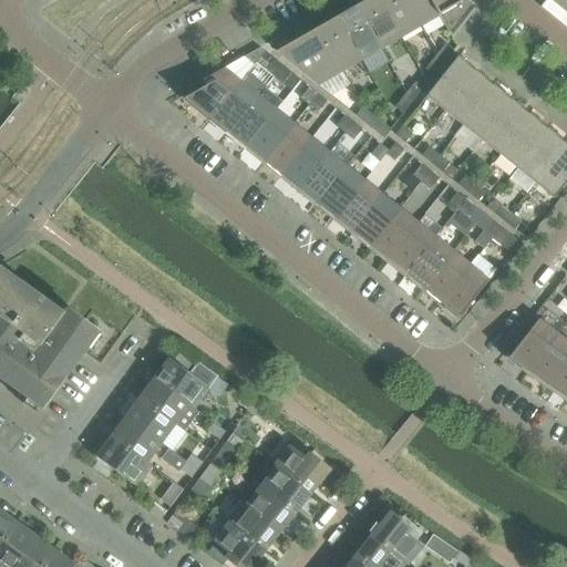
[(400,38),(378,0),(371,0),(370,1),(370,0),(357,8),(380,49),(400,38)]
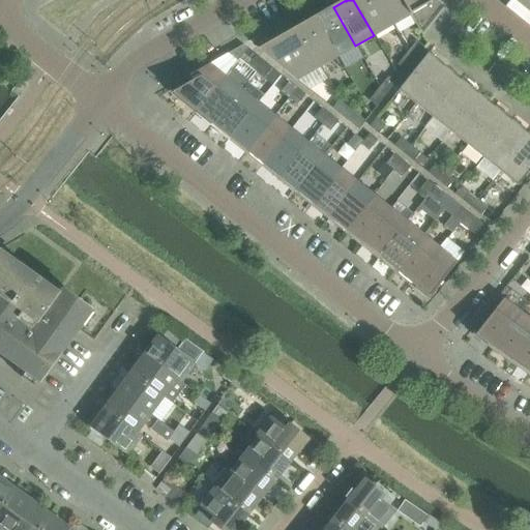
[(392,25),(377,0),(353,0),(374,35),(392,25)]
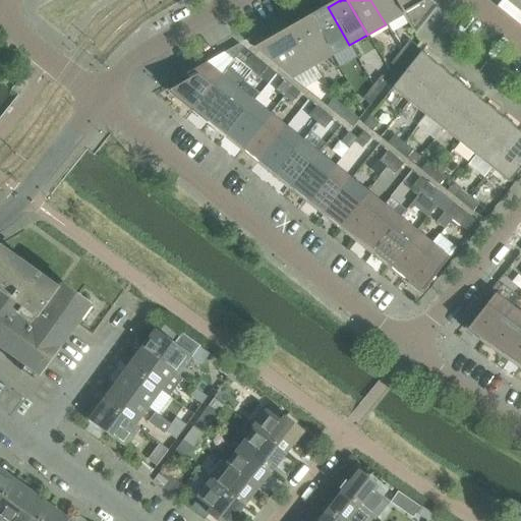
[(404,14),(395,0),(370,0),(386,24),(403,15),(404,14)]
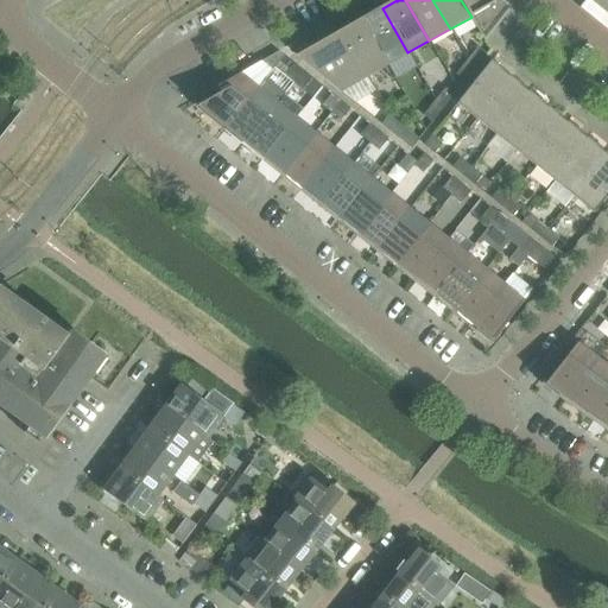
[(512,8),(501,0),(461,0),(472,17),(470,18),(485,42),(512,8)]
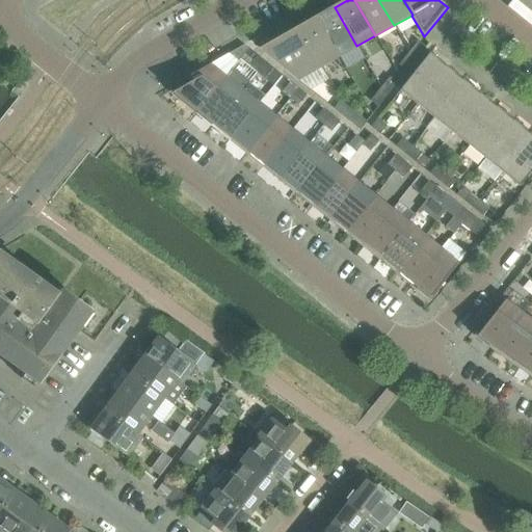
[(356,46),(335,7),(335,8),(329,11),(328,10),(316,18),(339,57),(356,46)]
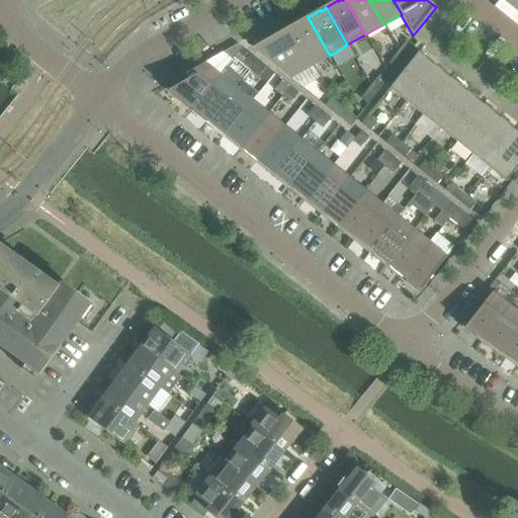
[(330,56),(308,17),(308,18),(303,21),(301,20),(290,27),(312,66),(330,56)]
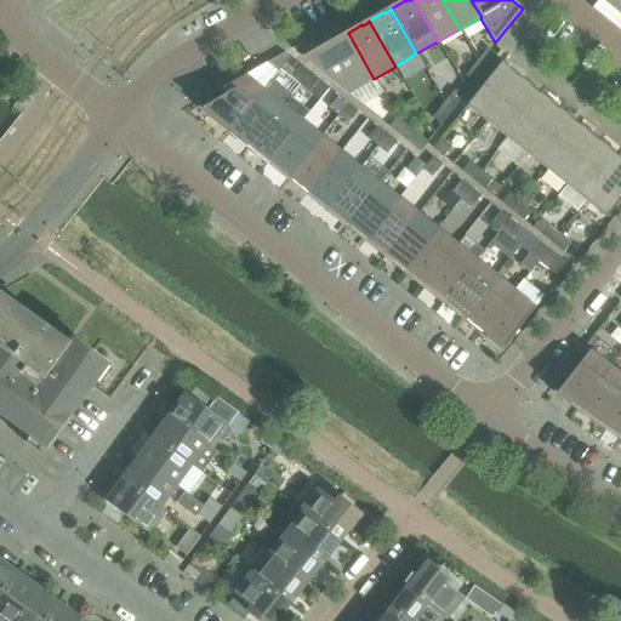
[(374,79),(348,33),(347,34),(348,34),(337,40),(336,40),(307,57),(305,60),(348,93),(372,79),(374,79)]
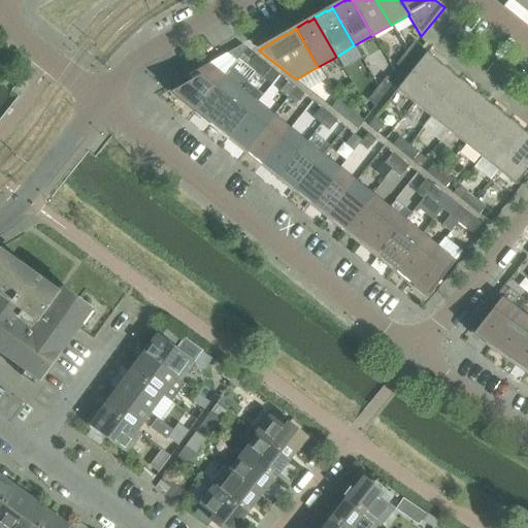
[(413,60),(422,47),(415,41),(405,53),(413,60)]
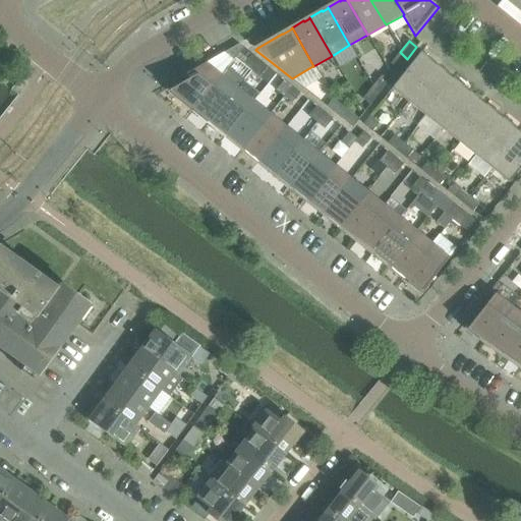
[(233,61),(243,48),(238,45),(224,53),(233,61)]
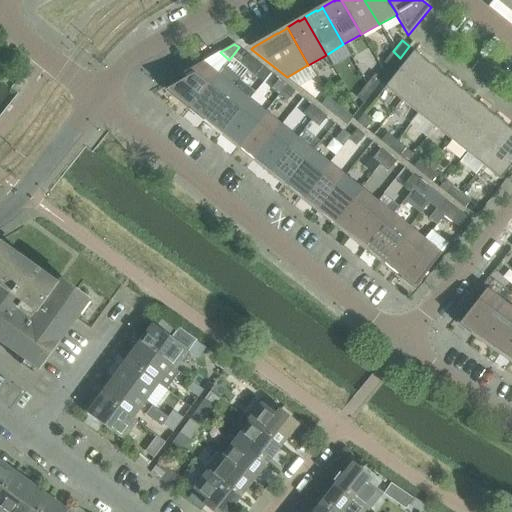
[(391,69),(400,58),(393,51),(383,63),(391,69)]
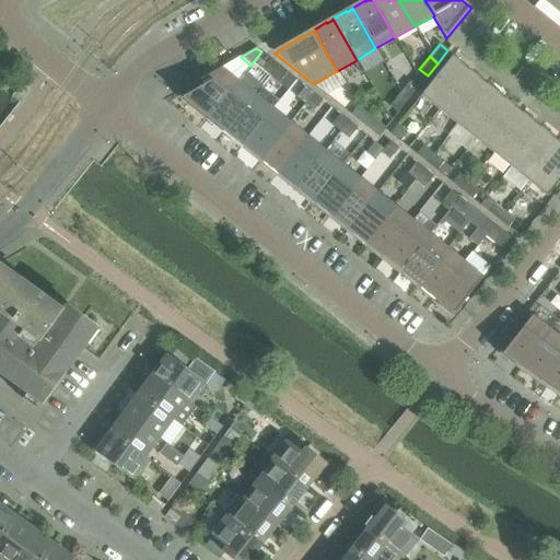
[(439,111),(470,71),(467,69),(467,70),(462,66),(463,65),(452,56),(420,96),(439,111)]
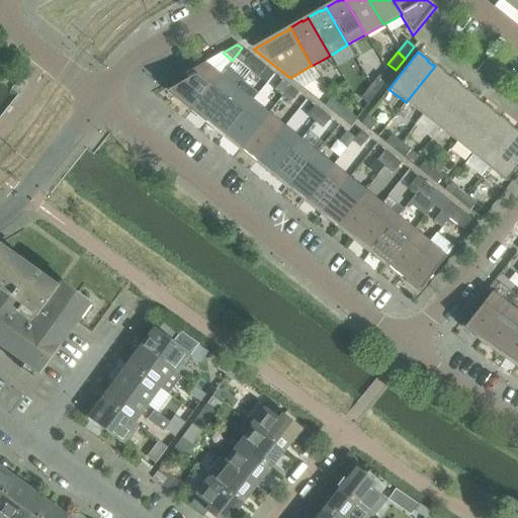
[(220,76),(226,68),(232,61),(223,53),(184,75),(188,79),(168,91),(192,110),(220,76)]
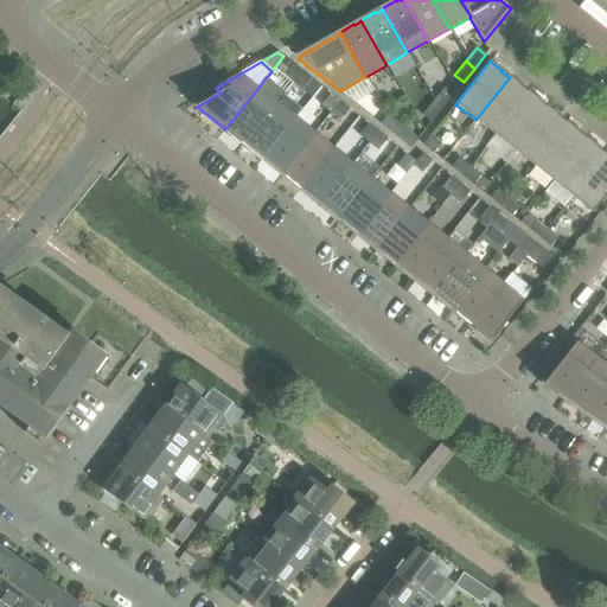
[(293,83),(302,71),(293,64),(283,76),(293,83)]
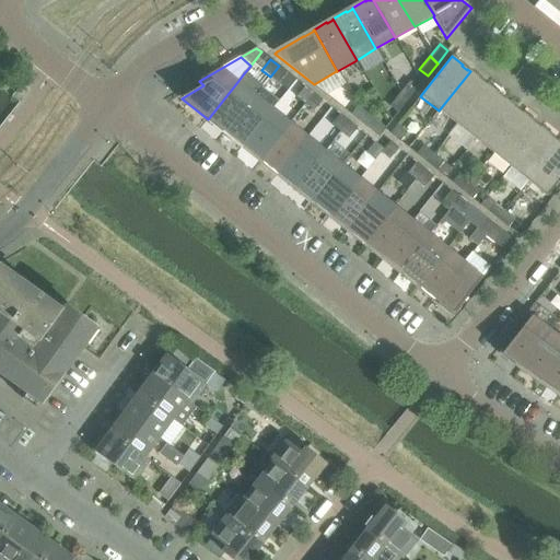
[(279,83),(288,72),(279,66),(270,77),(279,83)]
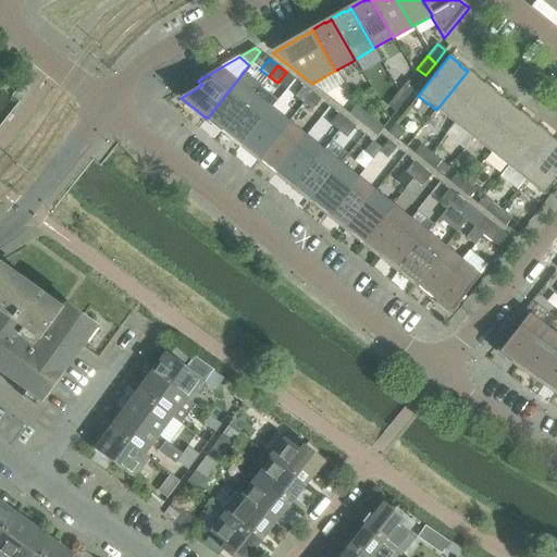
[(454,124),(485,85),(483,83),(482,84),(477,79),(478,78),(468,71),(436,110),(454,124)]
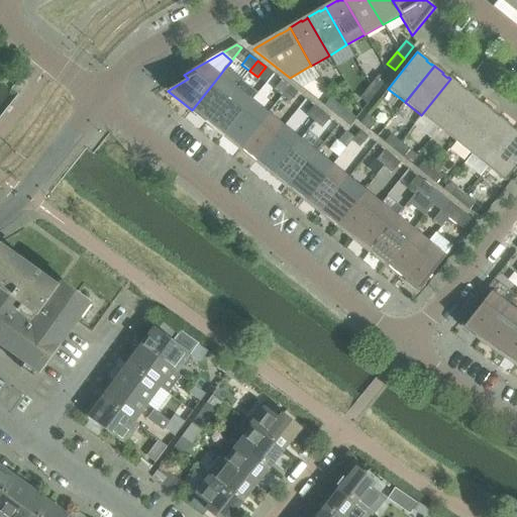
[(207,123),(241,81),(225,68),(219,76),(192,110),(207,123)]
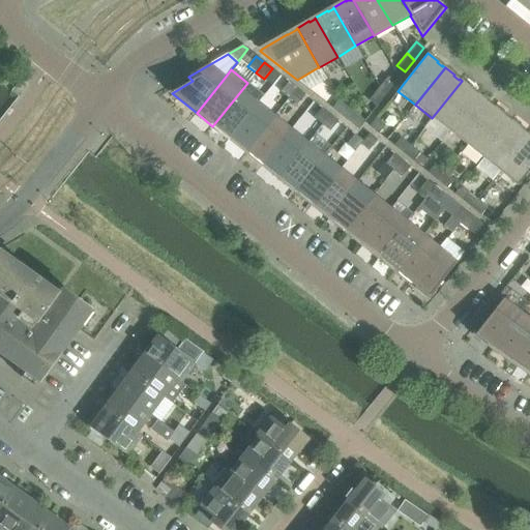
[(386,95),(395,83),(388,77),(378,88),(386,95)]
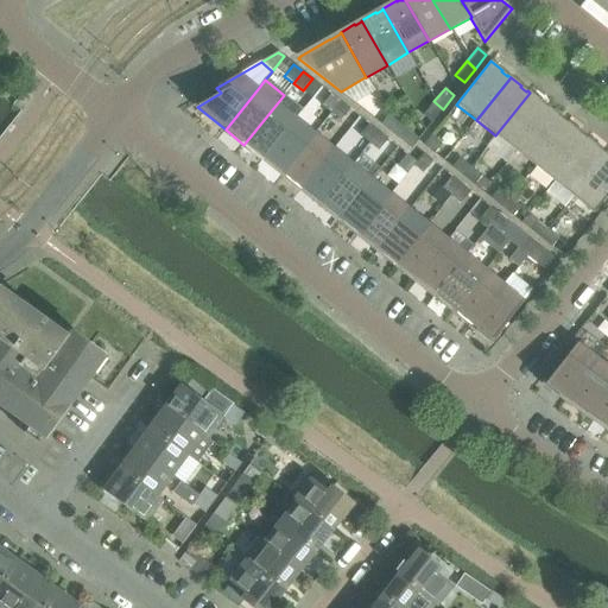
[(515,151),(549,108),(546,106),(545,107),(539,102),(540,101),(530,93),(495,135),(515,151)]
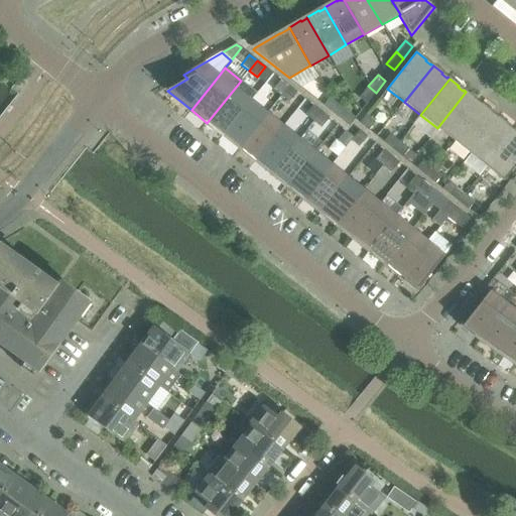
[(281,96),(289,86),(281,80),(273,90),(281,96)]
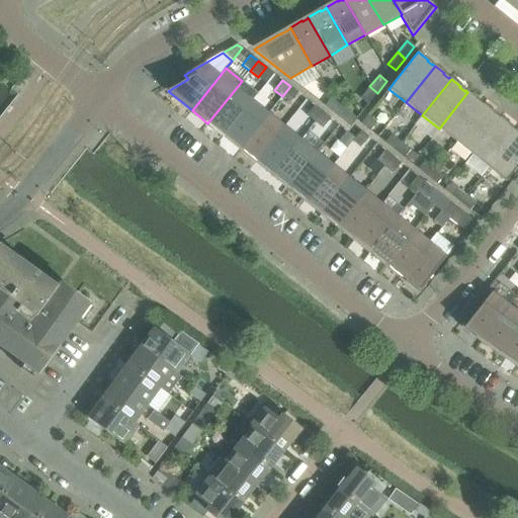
[(224,136),(252,101),(258,94),(242,81),(207,123),(224,136)]
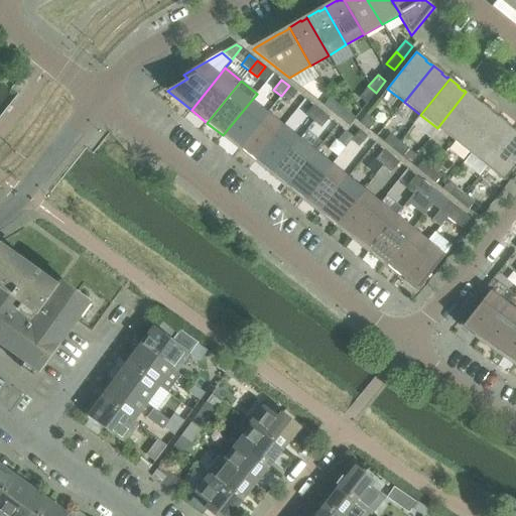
[(289,103),(297,93),(289,86),(281,96),(289,103)]
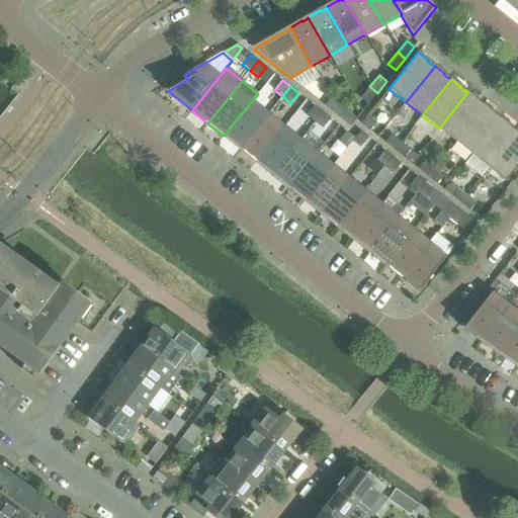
[(368,105),(377,93),(369,86),(360,98),(368,105)]
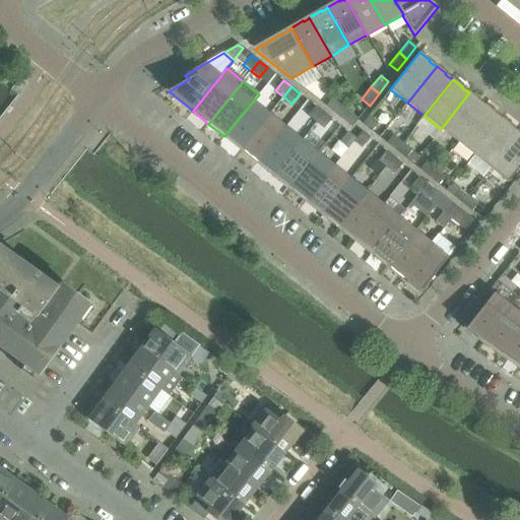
[(457,142),(486,106),(483,104),(482,105),(478,101),(478,100),(469,92),(441,129),(457,142)]
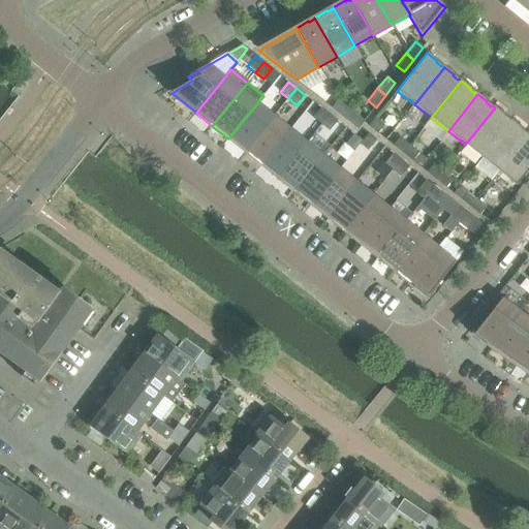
[(351,111),(338,100),(332,109),(345,119),(351,111)]
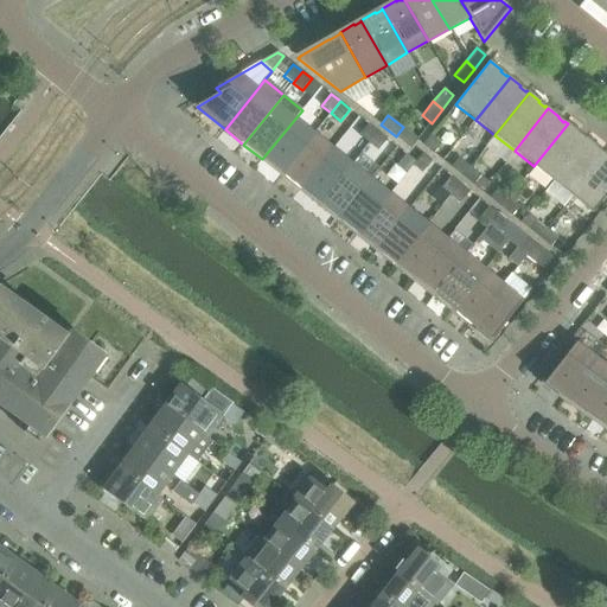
[(281,174),(313,134),(295,119),(262,159),(281,174)]
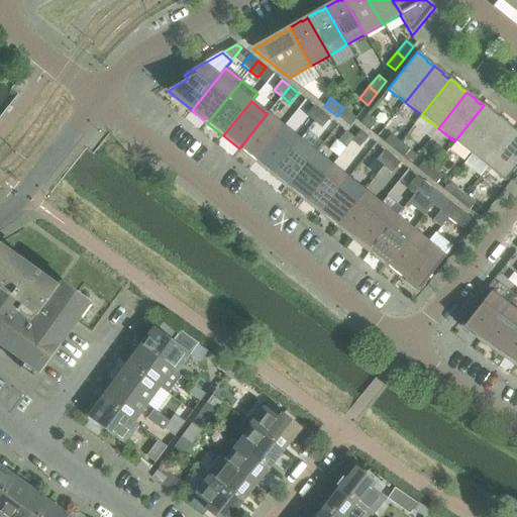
[(471,154),(500,118),(497,116),(497,117),(492,113),(493,112),(484,105),(454,141),(471,154)]
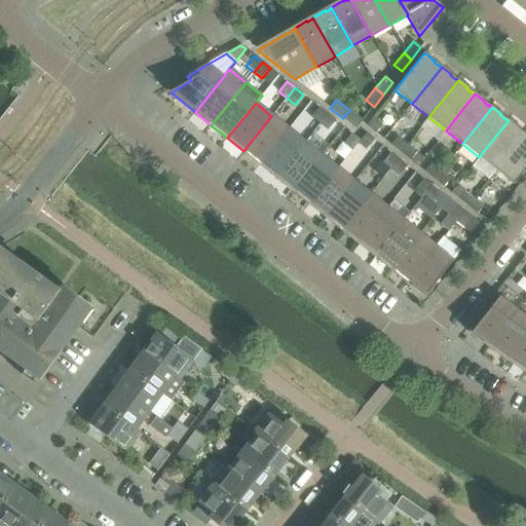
[(320,124),(328,114),(320,108),(311,118),(320,124)]
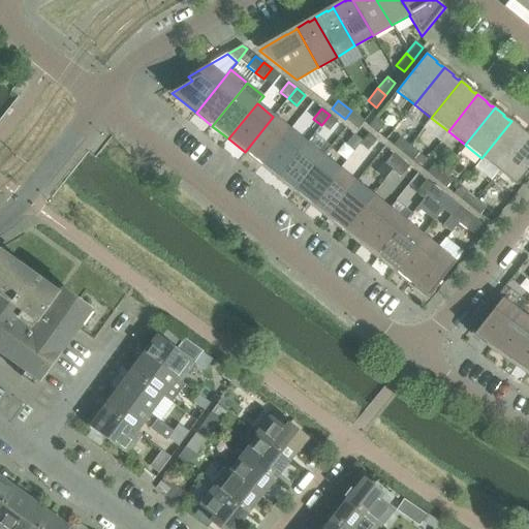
[(365,121),(351,111),(345,119),(358,129),(365,121)]
